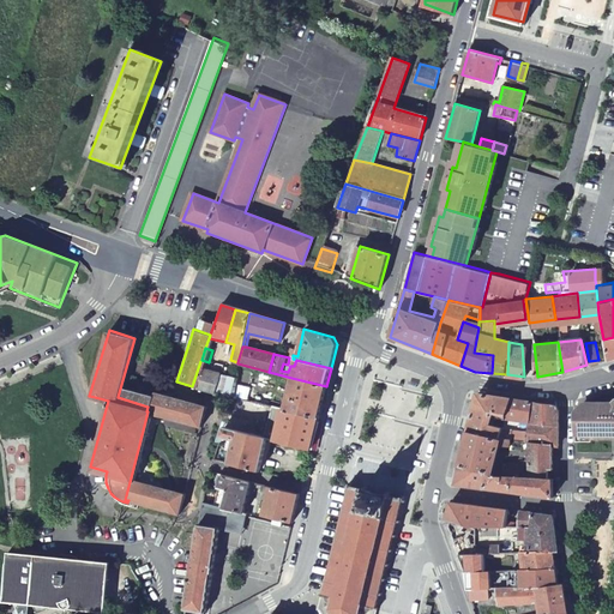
[(198,368),(192,386),(211,392),(216,374),(198,368)]
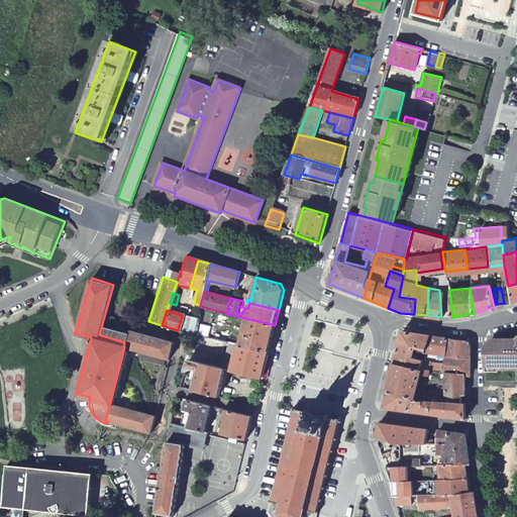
[(182,315),(178,330),(192,334),(193,332),(195,324),(188,322),(190,317),(182,315)]
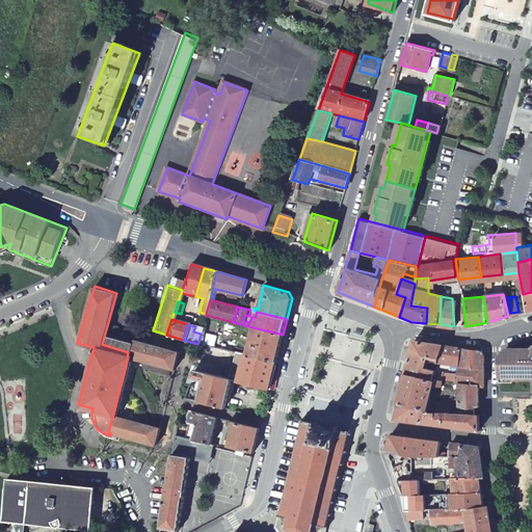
[(216,338),(214,346),(241,353),(244,353),(276,362),(283,335),(253,327),(246,350),(238,347),(238,343),(216,338)]
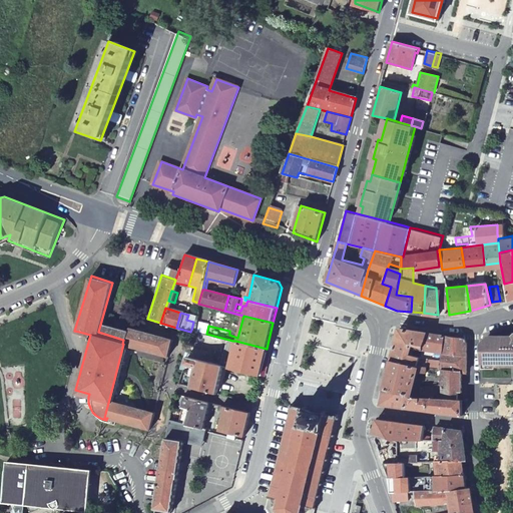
[(127,328),(123,340),(122,344),(123,344),(164,355),(168,339),(138,331),(133,330),(127,328)]
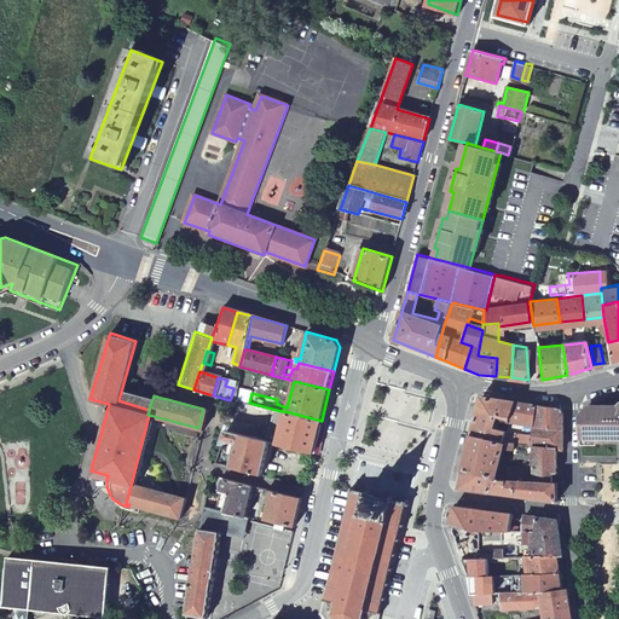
[(507,443),(516,401),(482,397),(473,435),(505,444),(507,443)]
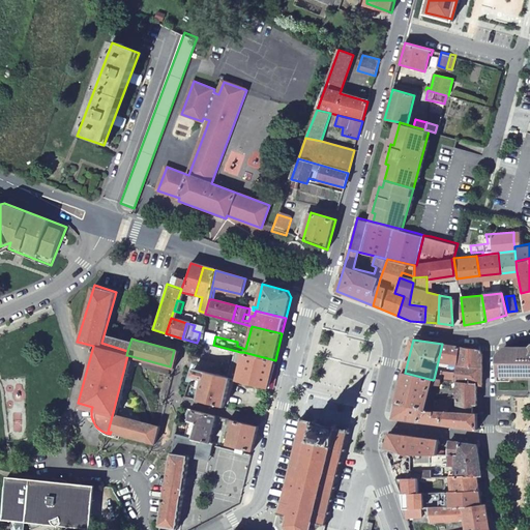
[(198,341),(197,343),(193,358),(201,359),(205,346),(239,354),(240,352),(213,345),(198,341)]
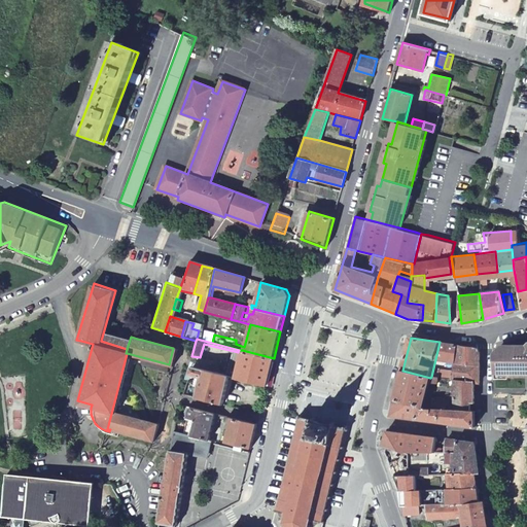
[(452,379),(458,344),(440,342),(431,377),(452,379)]
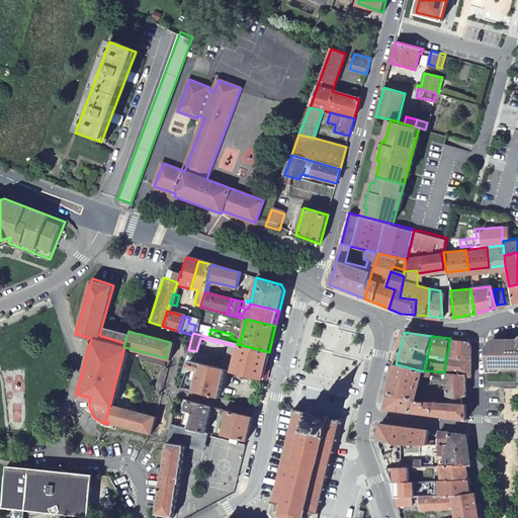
[(466,340),(450,338),(444,372),(448,372),(467,375),(471,375),(471,345),(466,340)]
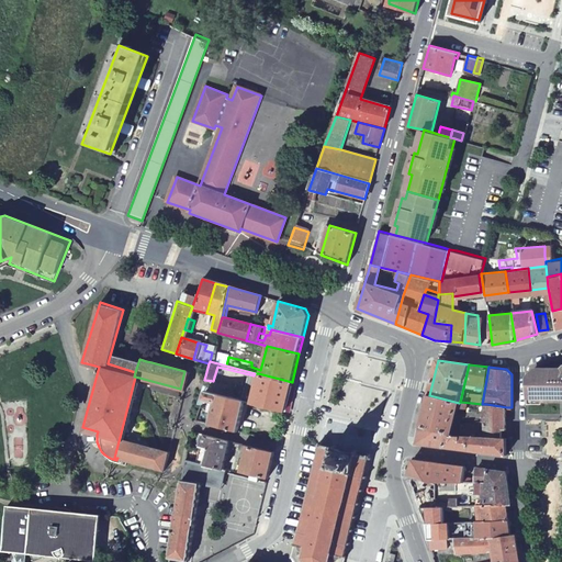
[(561,367),(561,368),(534,368),(530,371),(530,375),(528,375),(528,396),(541,400),(561,398),(561,367)]
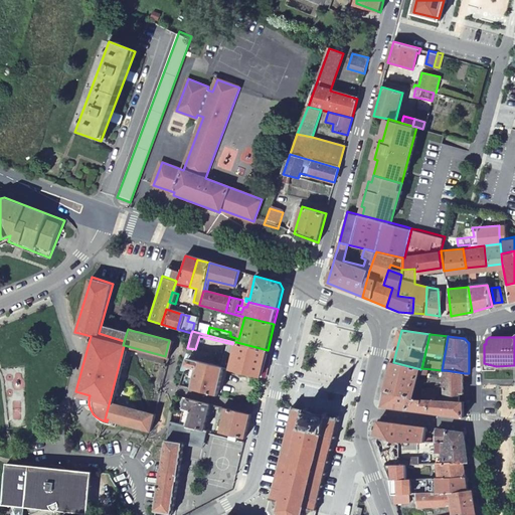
[(225,364),(224,367),(261,376),(268,350),(236,342),(234,347),(232,346),(231,352),(233,353),(230,365),(225,364)]
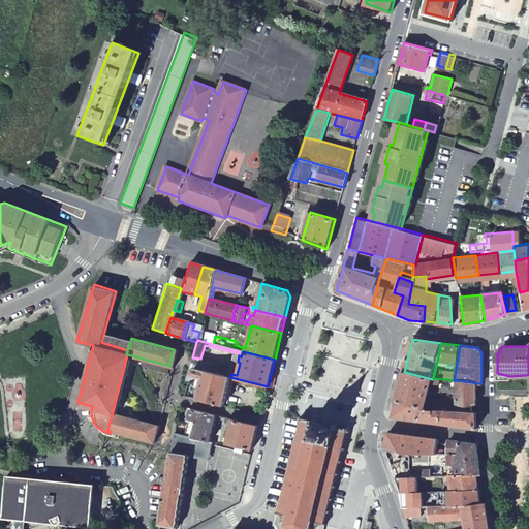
[(192,360),(189,367),(216,373),(218,367),(192,360)]
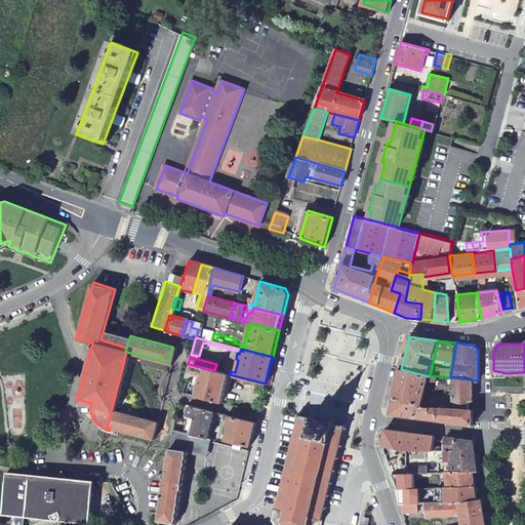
[(214,370),(188,364),(180,391),(188,393),(194,373),(201,375),(195,395),(220,401),(229,374),(214,370)]
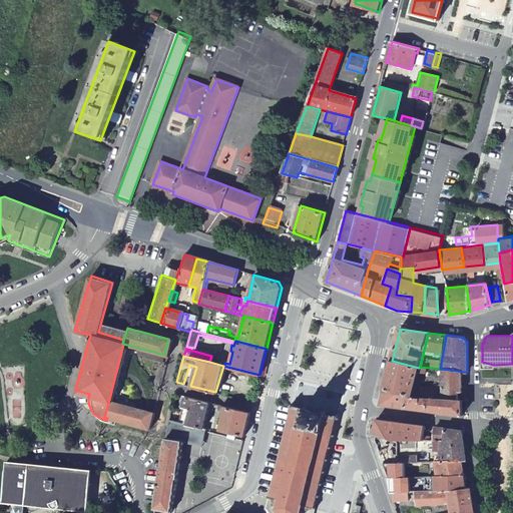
[(440,369),(420,367),(419,368),(392,361),(384,391),(422,396),(443,398),(444,369),(440,369)]
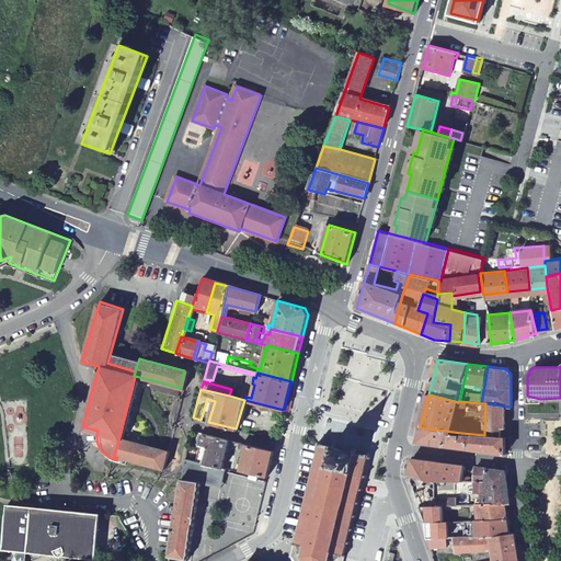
[(506,425),(506,407),(485,403),(484,435),(500,435),(500,425),(506,425)]
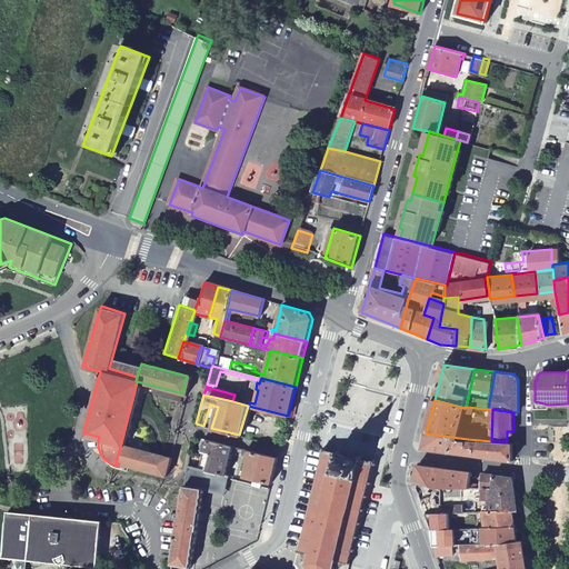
[(421,450),(466,455),(468,439),(426,433),(421,450)]
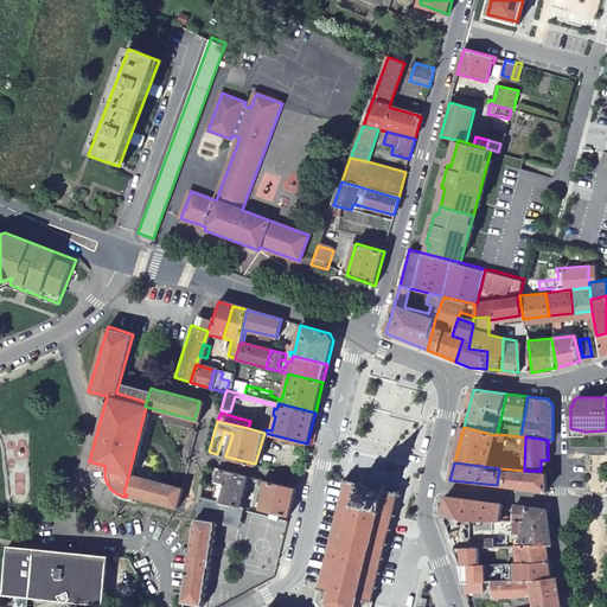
[(210,497),(238,504),(247,474),(217,466),(210,497)]
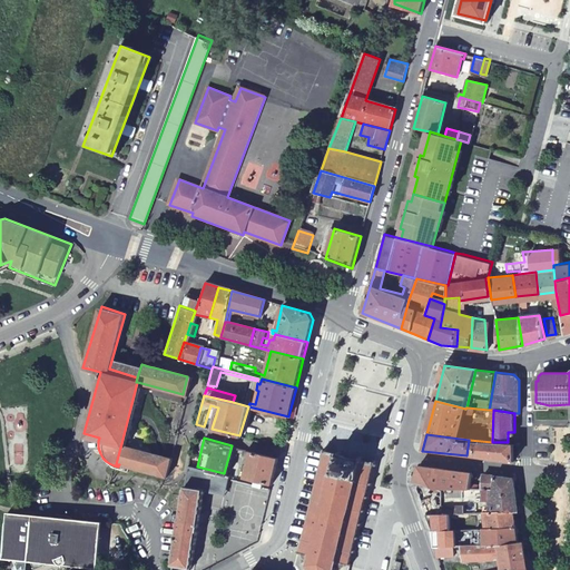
[(516,443),(508,442),(492,442),(469,440),(467,455),(514,461),(516,443)]
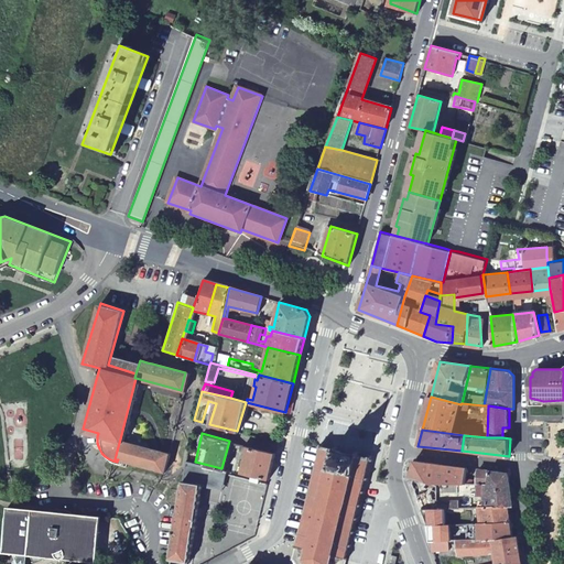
[(161,470),(165,451),(120,438),(115,459),(118,459),(161,470)]
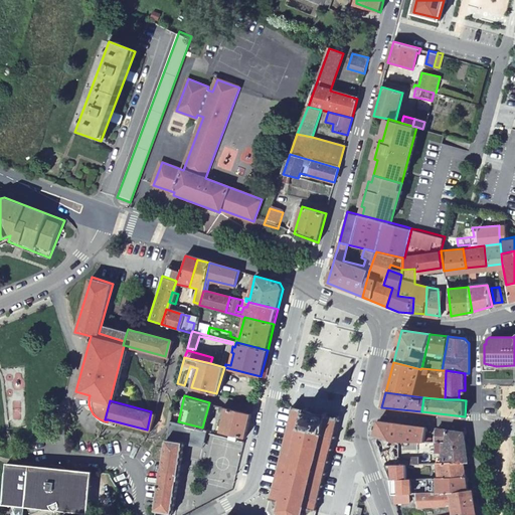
[(250,412),(220,404),(218,410),(224,412),(219,431),(230,434),(230,437),(238,439),(238,436),(244,437),(250,412)]
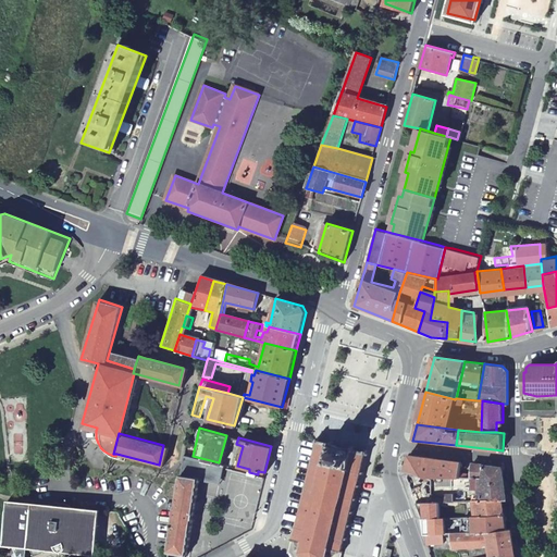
[(341,556),(343,553),(346,554),(346,551),(343,549),(346,540),(349,541),(350,537),(346,536),(349,523),(353,524),(354,520),(350,520),(354,506),(357,507),(358,504),(355,503),(358,493),(360,493),(361,490),(358,489),(361,477),(364,478),(366,473),(362,473),(367,456),(370,457),(370,454),(368,453),(368,449),(364,449),(363,452),(353,448),(354,446),(349,445),(348,448),(333,444),(334,441),(331,441),(330,443),(320,441),(321,437),(318,437),(317,440),(313,438),(313,443),(316,443),(312,460),(309,459),(308,462),(311,463),(308,475),(305,474),(304,479),(307,479),(305,490),(301,489),(300,493),(304,494),(300,506),(297,506),(296,509),(299,510),(296,523),(293,522),(293,525),(295,527),(293,536),(289,536),(288,540),(292,540),(289,552),(287,556),(341,556)]
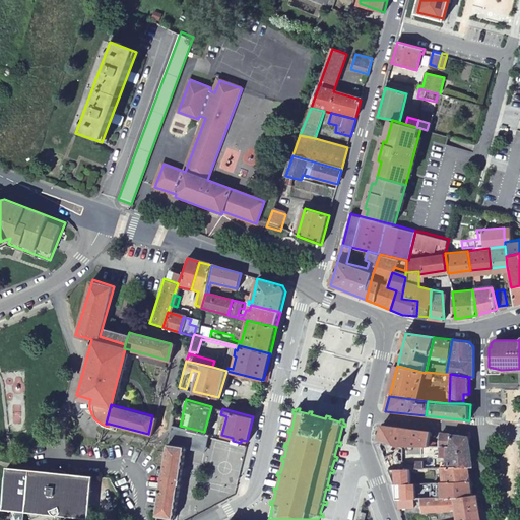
[(209,433),(204,432),(180,426),(171,423),(168,441),(186,445),(205,449),(209,434),(209,433)]
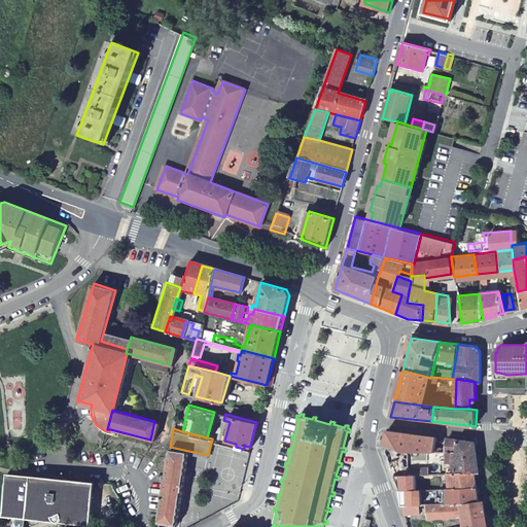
[(388,431),(384,447),(387,448),(409,454),(410,454),(417,454),(442,453),(447,452),(455,452),(457,449),(458,440),(449,438),(448,447),(438,448),(438,437),(388,431)]
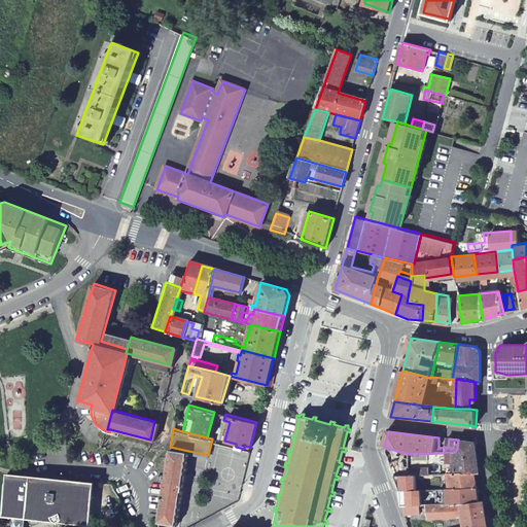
[(477,442),(458,440),(457,449),(455,452),(456,462),(456,473),(478,472),(481,471),(477,442)]
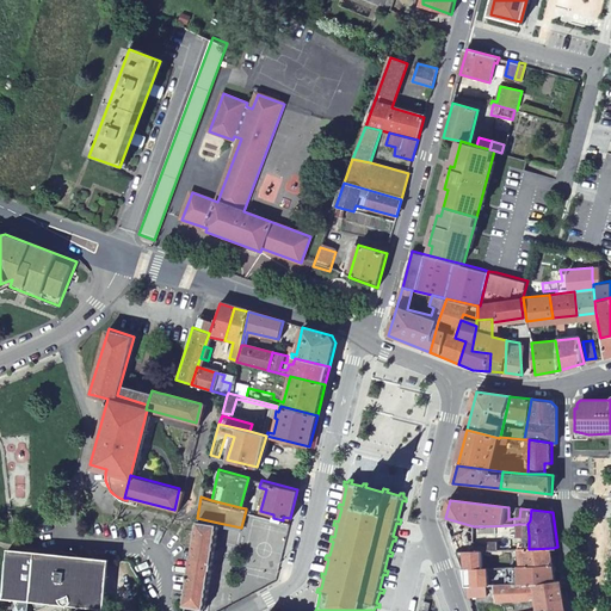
[(202,608),(218,523),(197,518),(193,538),(181,604),(202,608)]
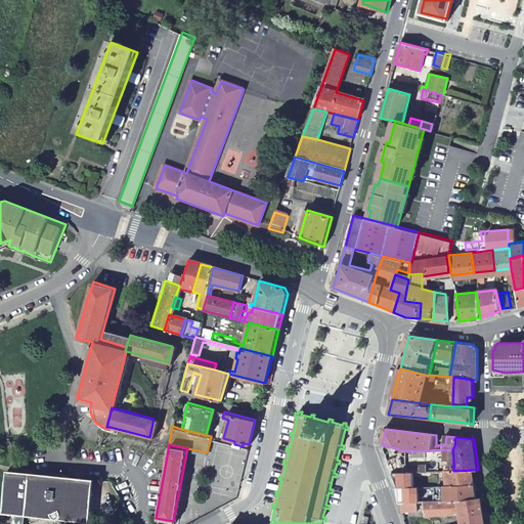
[(384,450),(392,476),(407,474),(406,451),(385,445),(384,450)]
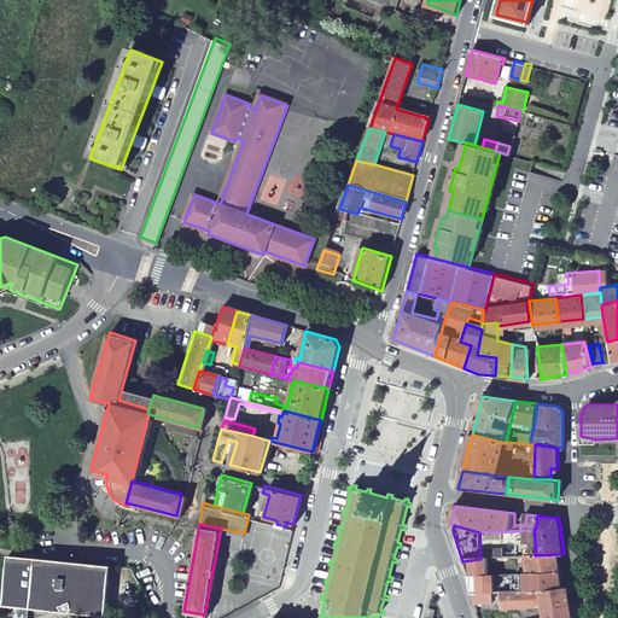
[(535,542),(534,530),(524,530),(525,543),(535,542)]
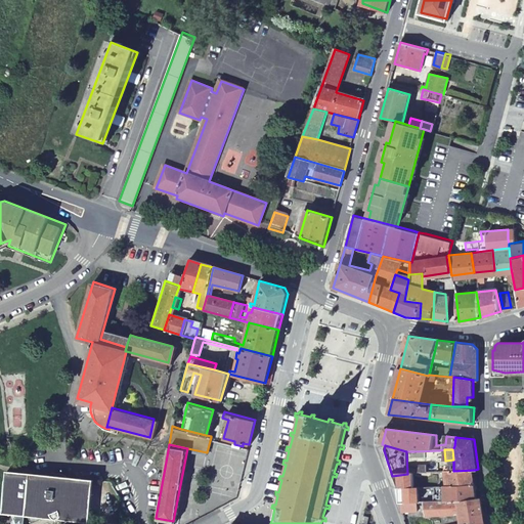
[(63,474),(55,471),(42,472),(42,473),(4,470),(0,513),(26,516),(29,522),(49,515),(51,518),(87,521),(88,516),(77,492),(78,477),(62,476),(63,474)]
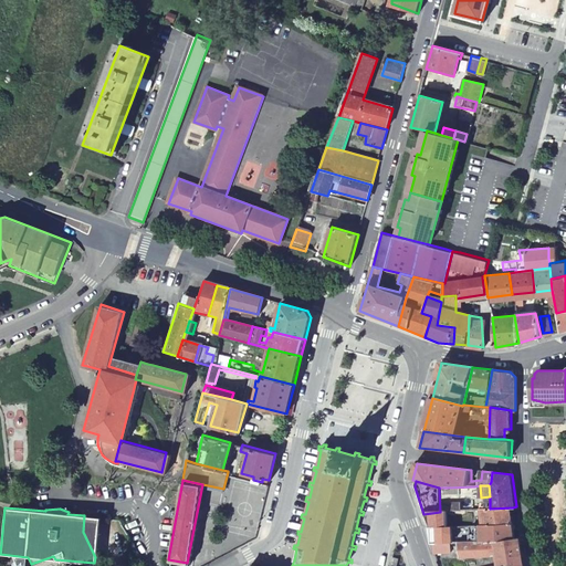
[(513,507),(490,509),(485,509),(486,525),(515,523),(513,507)]
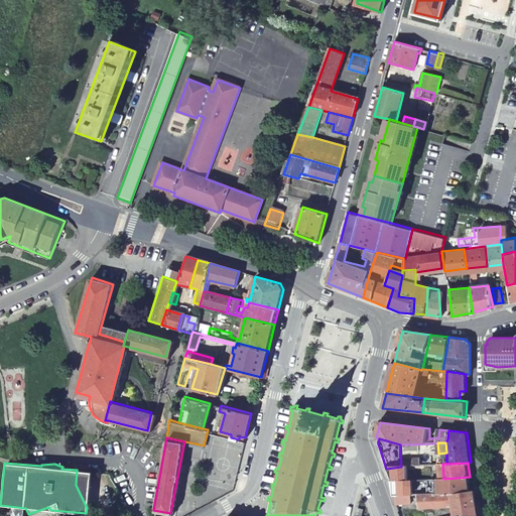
[(408,467),(401,467),(386,469),(391,483),(409,482),(408,467)]
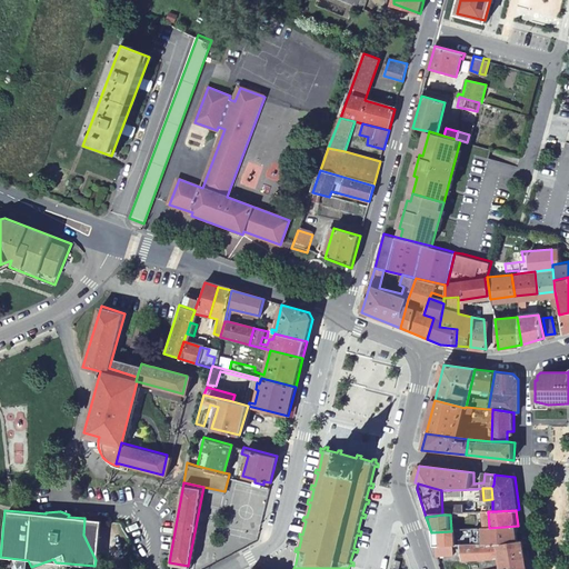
[(96,560),(99,519),(85,518),(83,535),(96,560)]
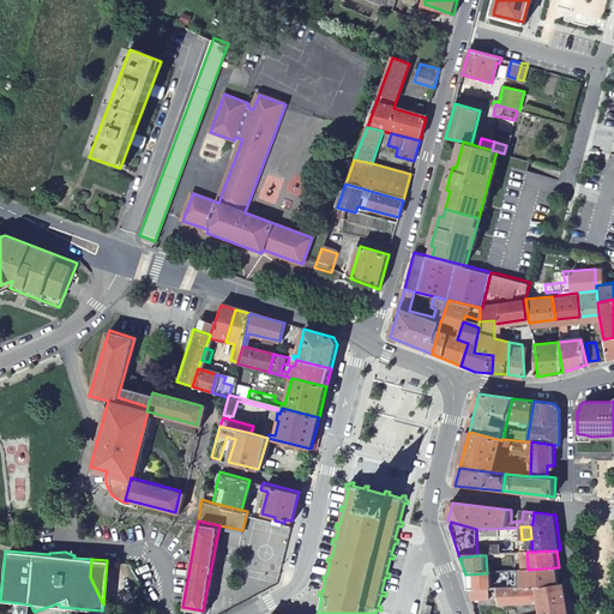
[(560,585),(559,567),(528,570),(522,570),(523,588),(560,585)]
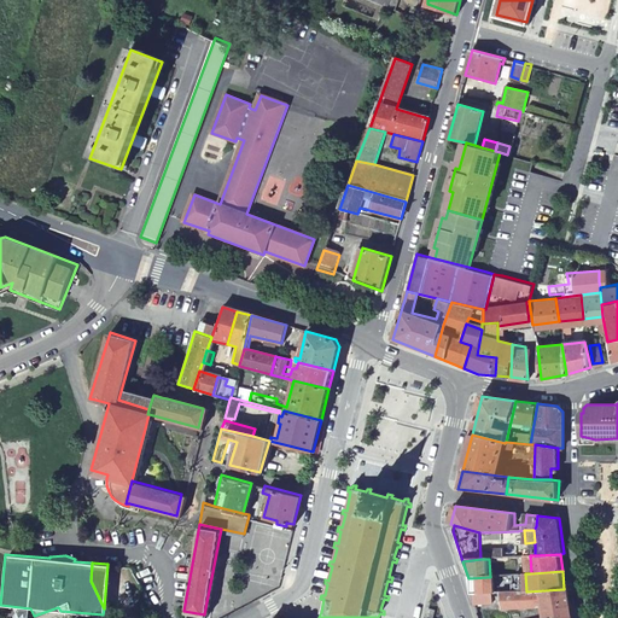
[(554,617),(573,614),(569,589),(564,589),(526,592),(505,593),(505,599),(505,608),(547,606),(548,617),(554,617)]
